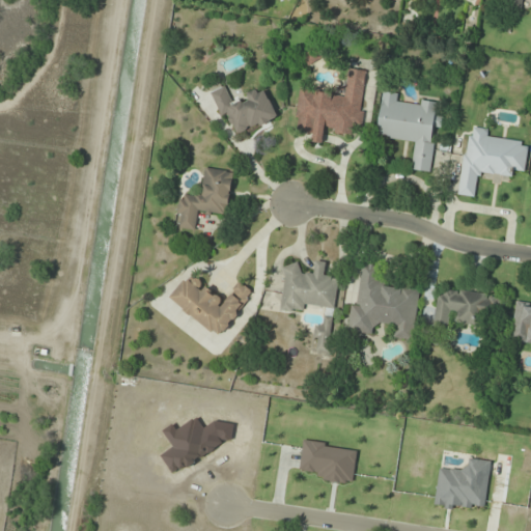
[(523,0),(507,0),(506,7),(522,10),(523,0)]
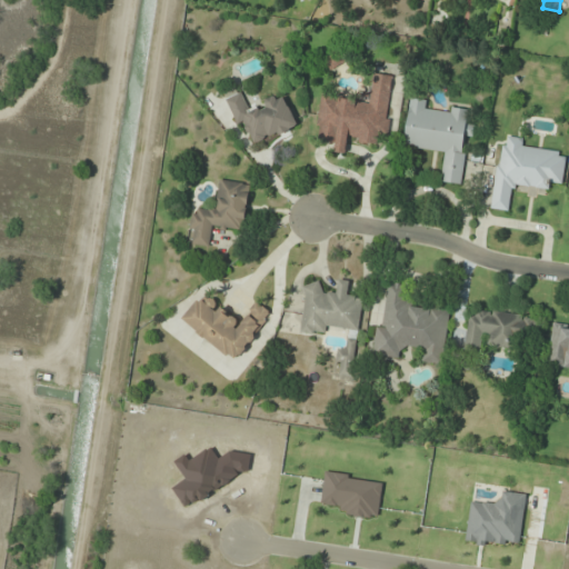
[(323,58),(330,70),(346,61),(339,49),(323,58)]
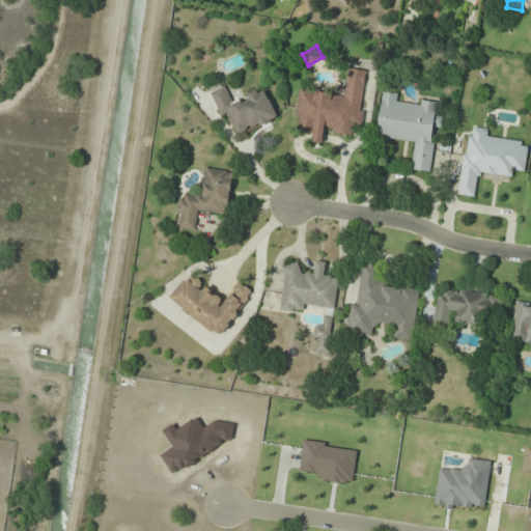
[(367,71),(347,68),(344,94),(300,90),(295,135),(325,138),(325,132),(353,134),(353,127),(362,128),(367,71)]
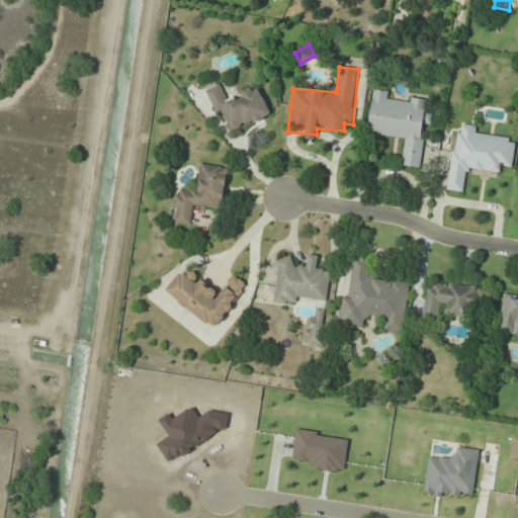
[(227,101),(217,77),(202,82),(217,115),(224,112),(232,132),(271,115),(258,85),(241,93),(242,95),(227,101)]
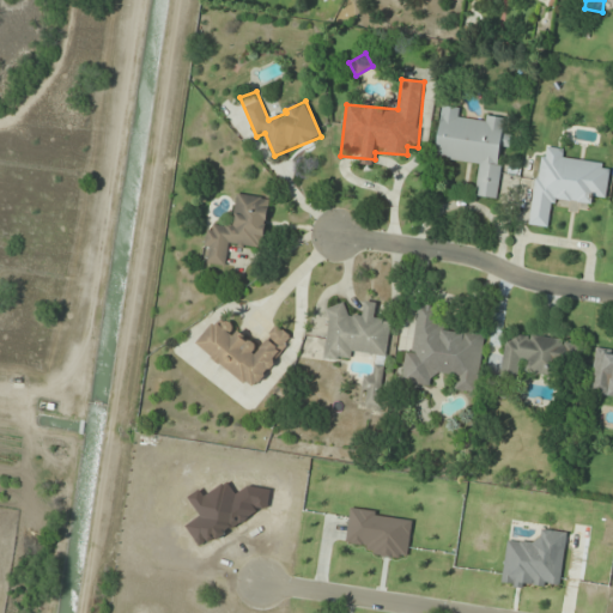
[(436,158),(479,163),(475,196),(497,199),(503,147),(510,149),(511,134),(503,133),(504,117),(486,116),(486,122),(462,120),(463,109),(442,105),(436,158)]
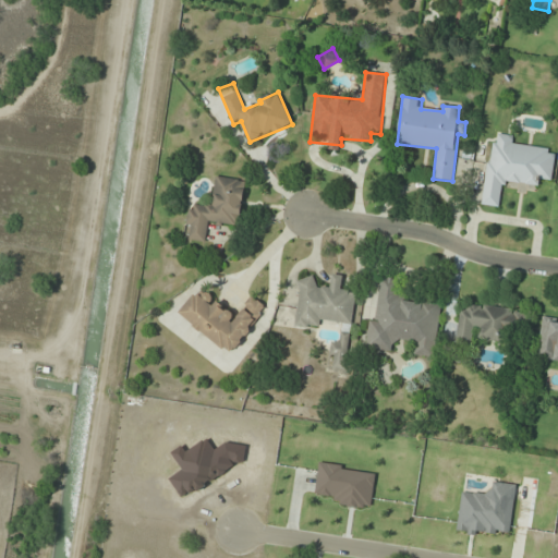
[(483,205),(501,207),(504,184),(540,187),(541,179),(553,181),(555,149),(512,146),(513,136),(490,134),(483,205)]
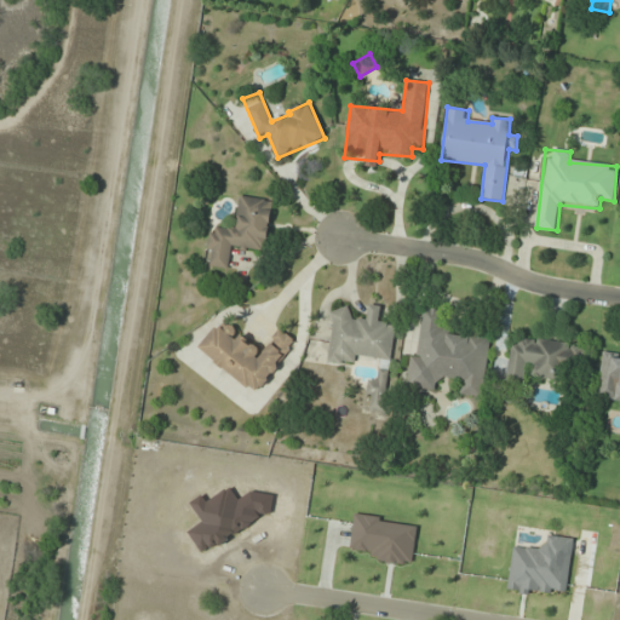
[(274,201),(237,196),(233,231),(210,228),(204,265),(229,269),(231,246),(267,252),(274,201)]
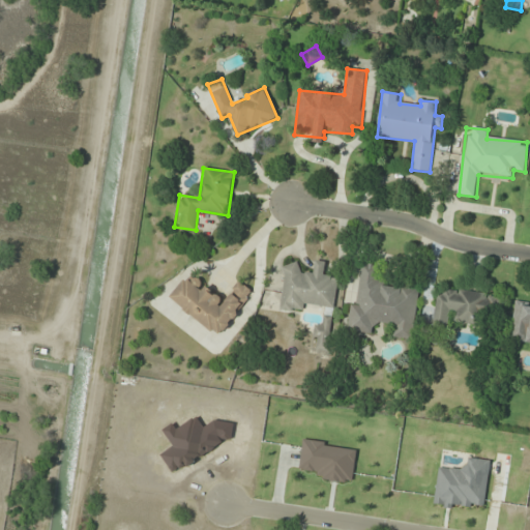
[(281,311),(303,313),(303,304),(324,306),(323,326),(304,324),(303,334),(318,335),(317,350),(330,351),(336,276),(325,275),(326,262),(315,261),(314,273),(299,272),(300,266),(285,265),(281,311)]
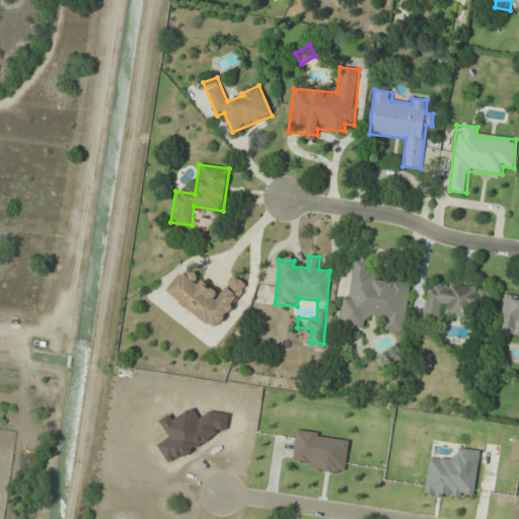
[(341,325),(365,326),(366,317),(385,319),(384,330),(406,331),(410,281),(372,279),(373,261),(353,260),(350,298),(343,297),(341,325)]
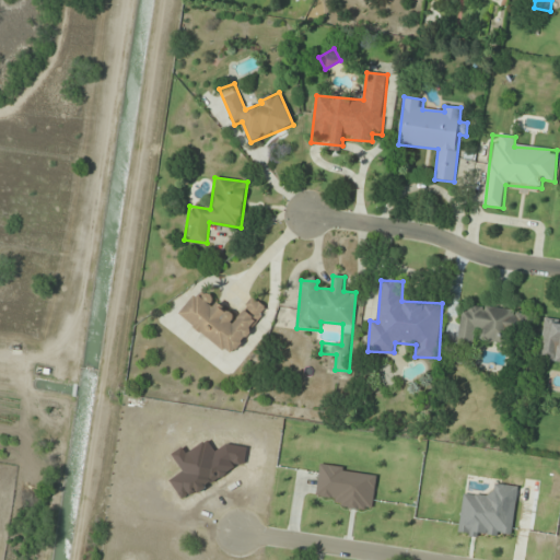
[(178,315),(231,357),(268,310),(252,298),(236,317),(200,288),(178,315)]
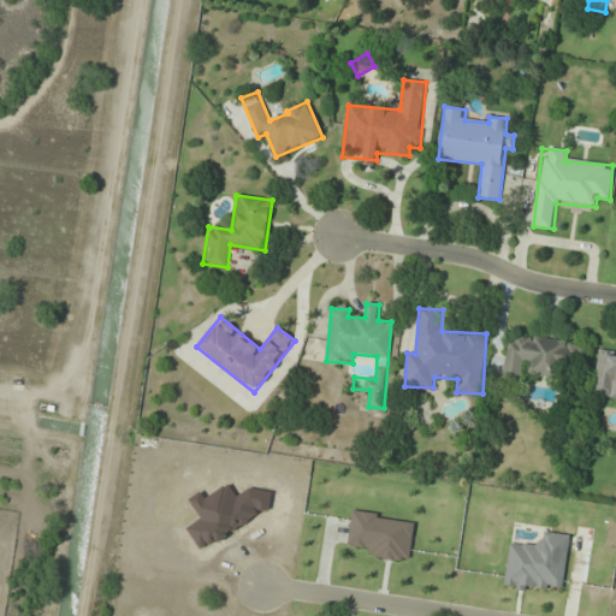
[(504,368),(578,379),(582,344),(509,333),(504,368)]
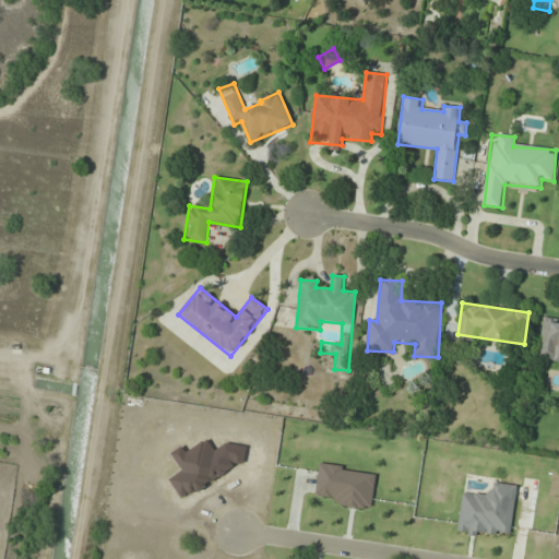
[(558,318),(542,318),(538,360),(558,361),(558,318)]
